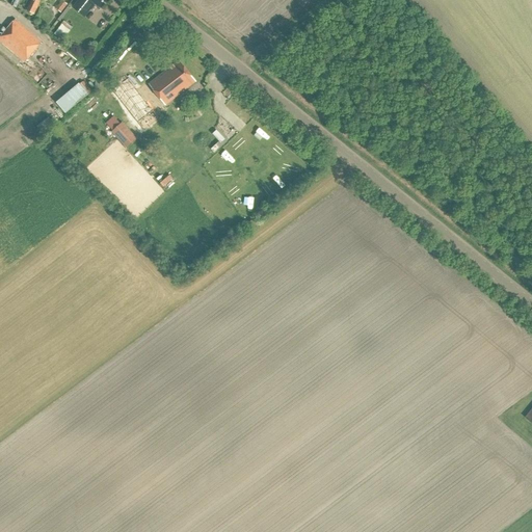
[(30,0),(25,10),(33,14),(40,0),(30,0)]
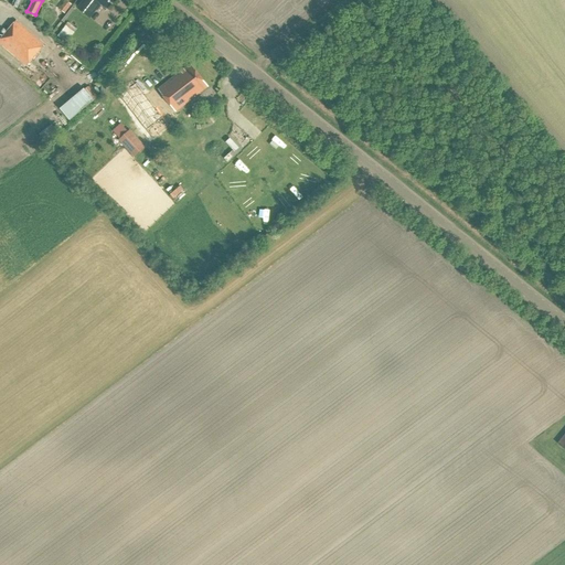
[(71,4),(65,0),(59,9),(64,13),(71,4)]
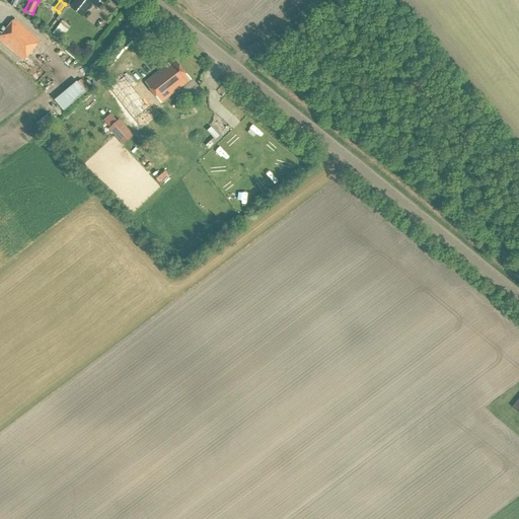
[(96,6),(100,0),(77,0),(71,7),(80,15),(91,2),(96,6)]
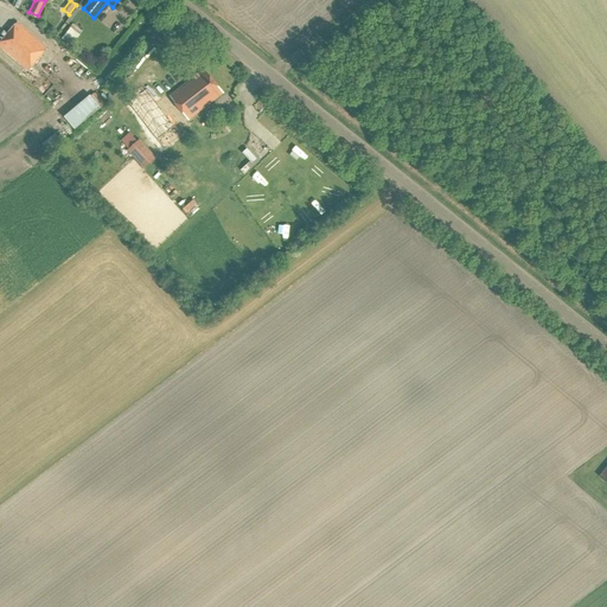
[(0,46),(27,70),(46,48),(17,23),(0,42),(0,46)]
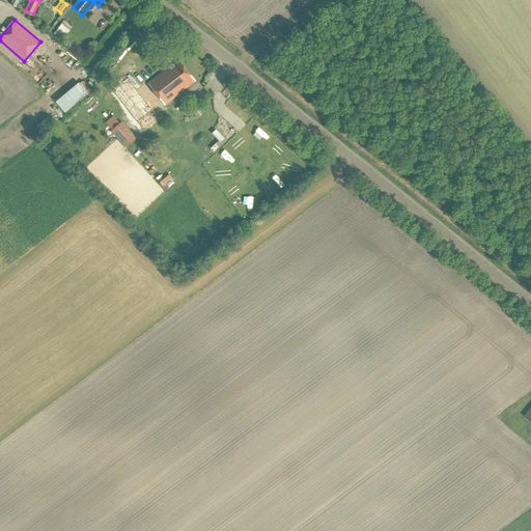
[(61,24),(54,33),(62,40),(70,31),(61,24)]
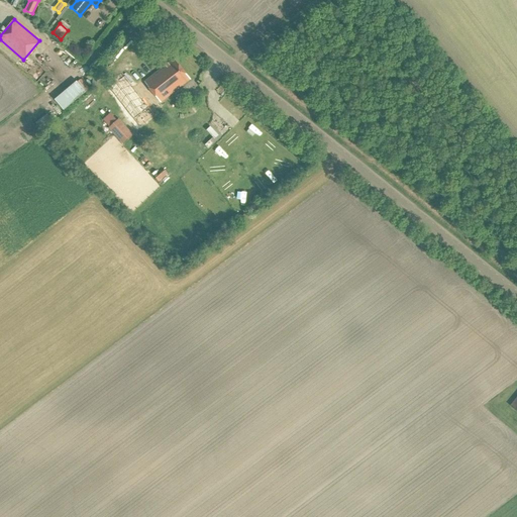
[(173,59),(144,80),(160,101),(189,80),(173,59)]
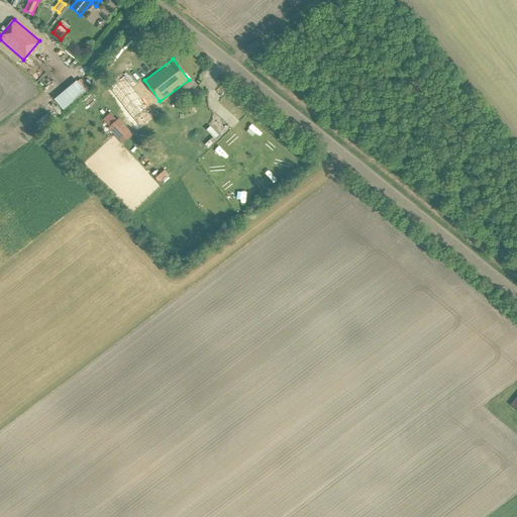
[(77,80),(55,100),(64,111),(86,90),(77,80)]
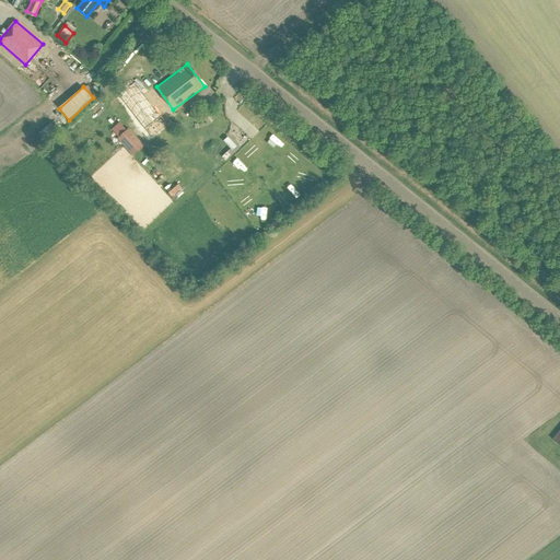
[(56,130),(50,124),(39,132),(44,140),(56,130)]
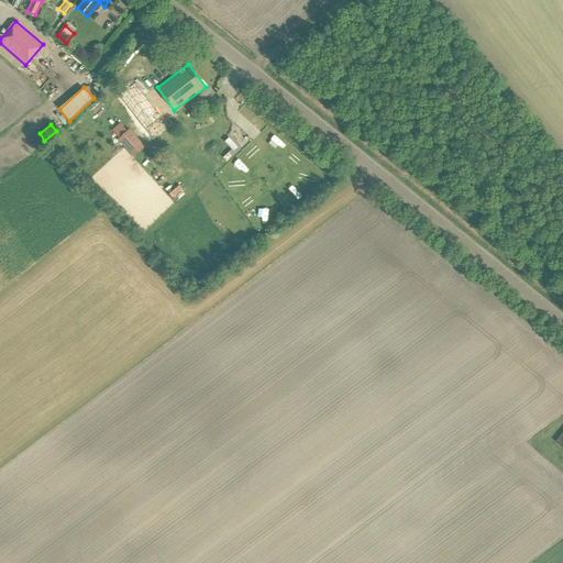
[(118,140),(134,157),(145,147),(129,130),(118,140)]
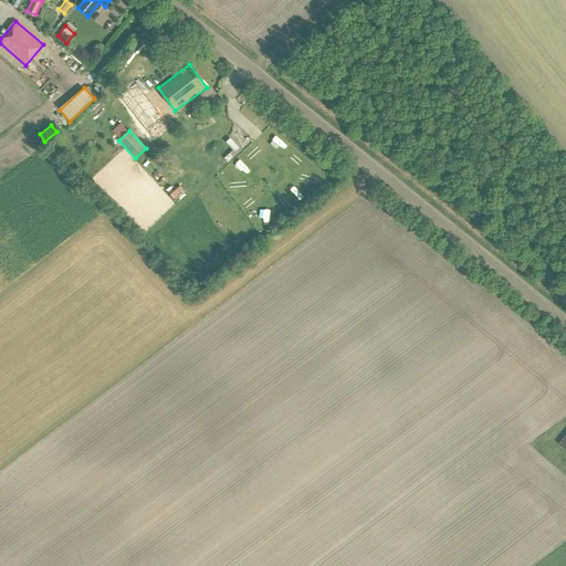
[(234,152),(239,147),(231,138),(226,143),(234,152)]
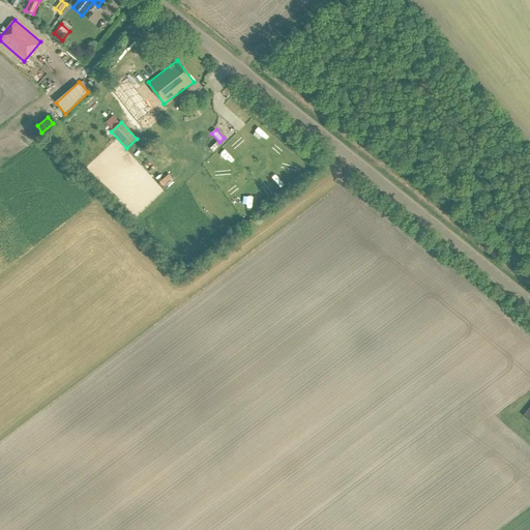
[(164,188),(174,180),(170,174),(159,181),(164,188)]
